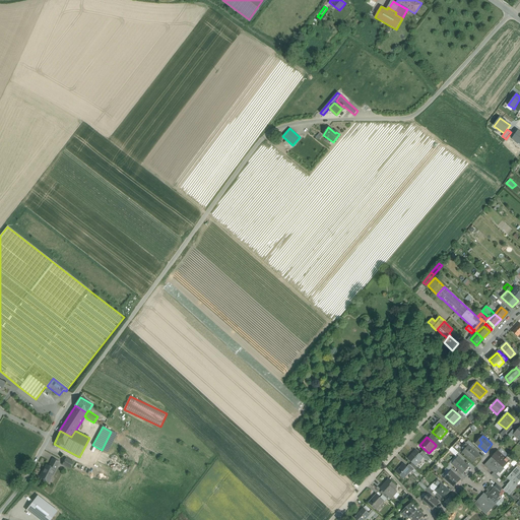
[(442,445),(436,439),(433,442),(436,445),(436,446),(439,448),(442,445)]
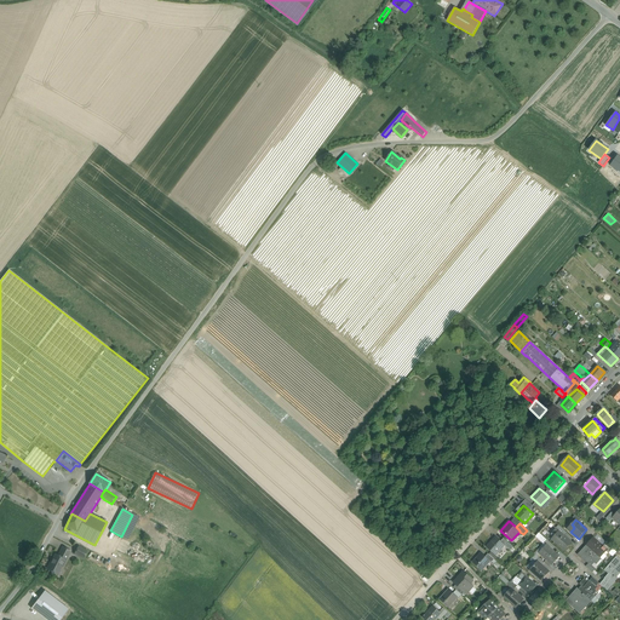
[(560,532),(564,535),(567,533),(560,526),(556,529),(560,532)]
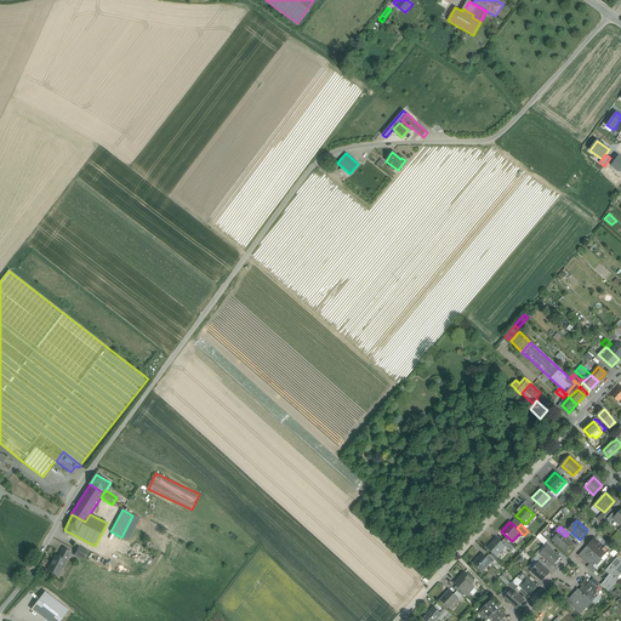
[(560,533),(553,540),(565,552),(573,543),(565,536),(560,533)]
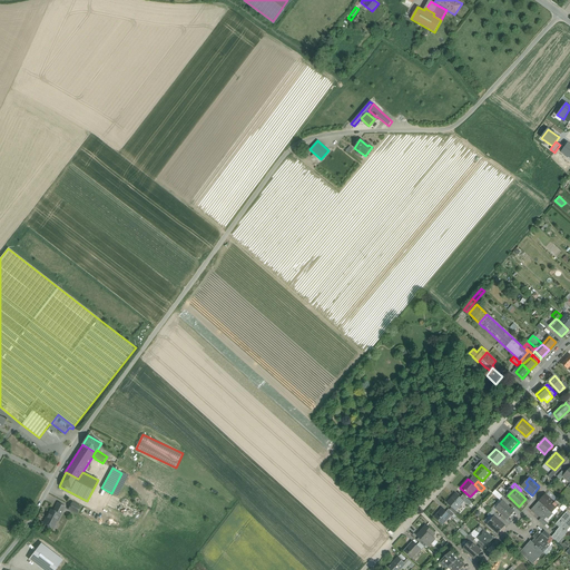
[(502,497),(495,490),(492,493),(499,500),(502,497)]
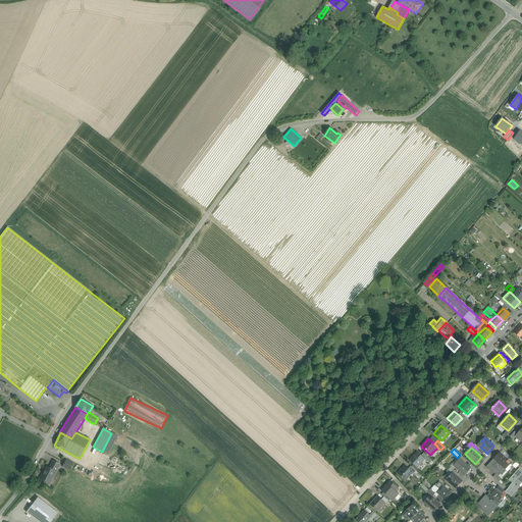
[(421,456),(417,452),(409,461),(417,468),(425,459),(421,456)]
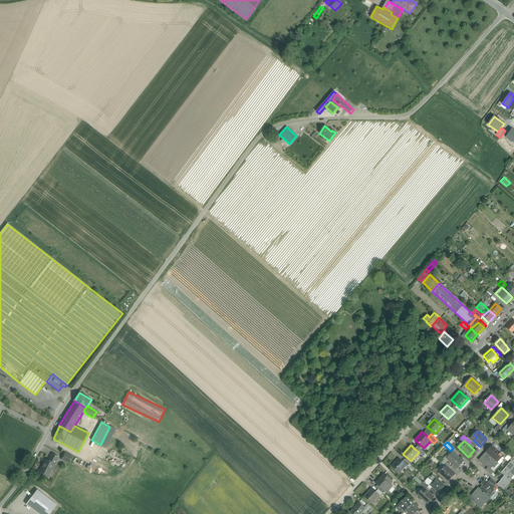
[(500,453),(492,446),(486,453),(497,463),(502,457),(505,459),(506,458),(500,453)]
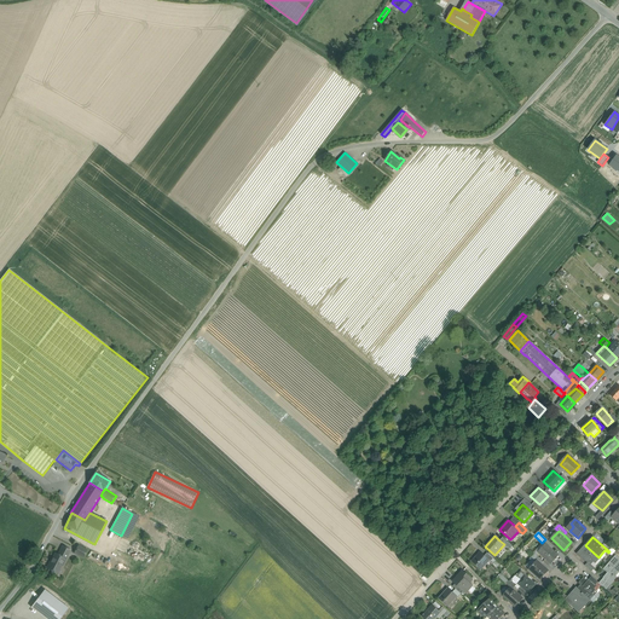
[(513,547),(503,538),(499,541),(504,544),(509,550),(513,547)]
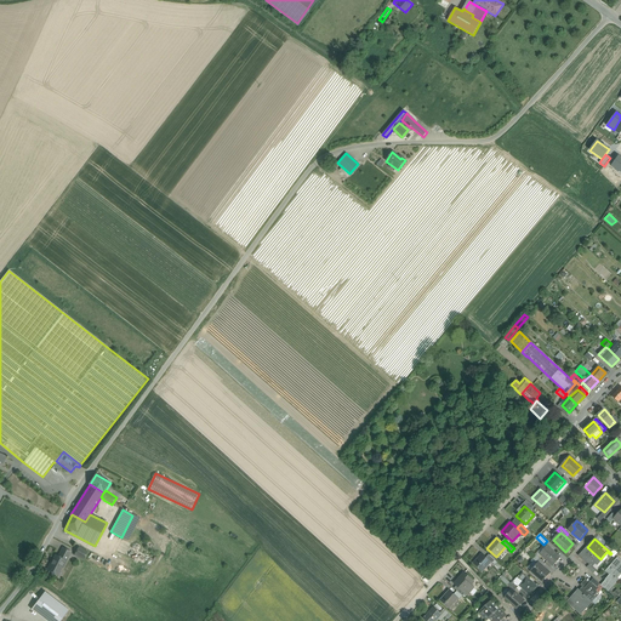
[(560,557),(547,546),(540,554),(553,565),(560,557)]
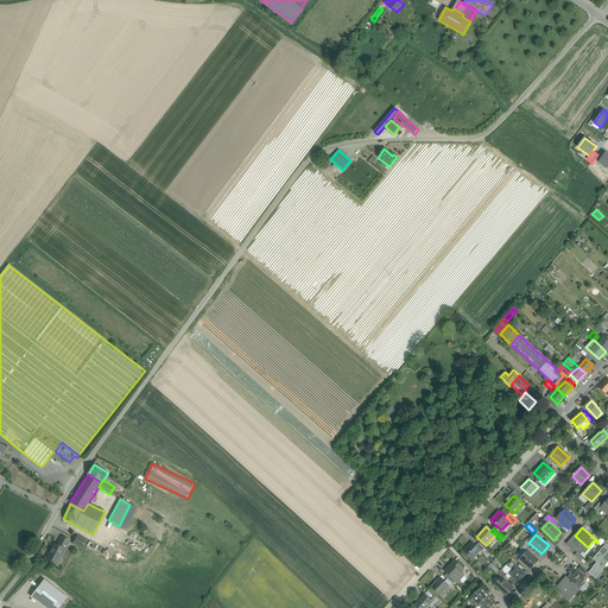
[(588,548),(575,536),(567,544),(574,550),(578,552),(580,555),(583,551),(584,553),(589,548),(588,548)]
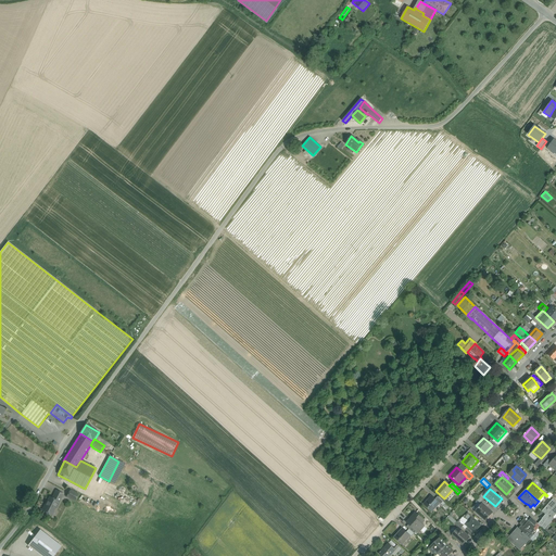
[(78,494),(71,491),(67,497),(74,501),(78,494)]
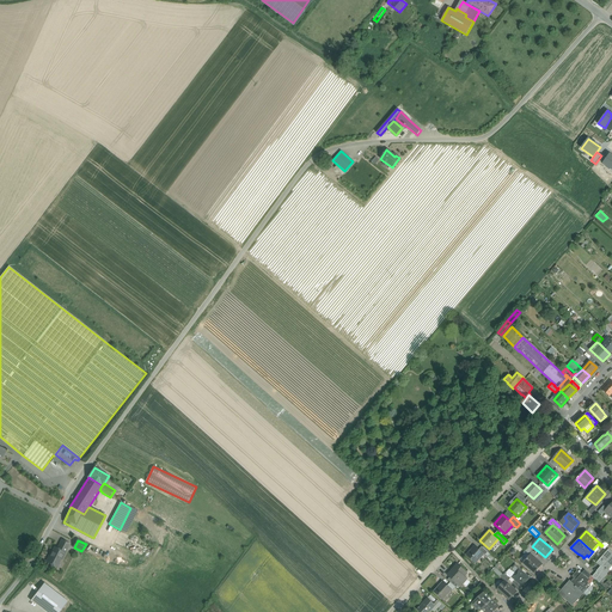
[(60,544),(57,549),(55,548),(50,557),(49,557),(47,561),(48,562),(51,564),(54,563),(59,565),(65,554),(68,549),(60,544)]
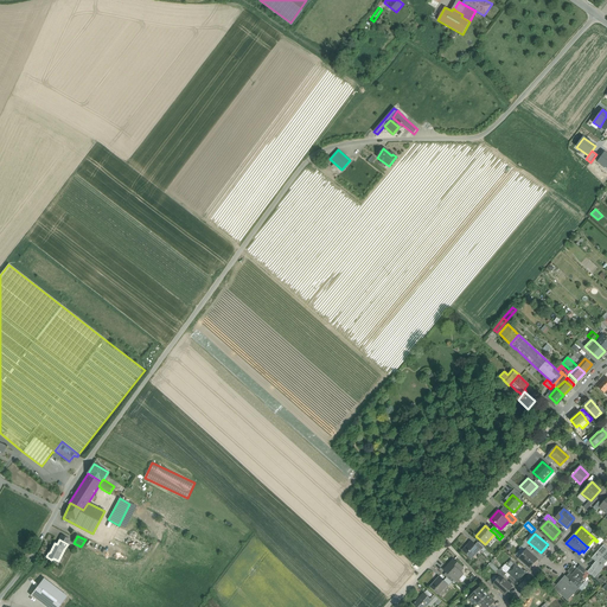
[(475,545),(471,542),(467,545),(464,551),(471,558),(479,550),(479,549),(475,545)]
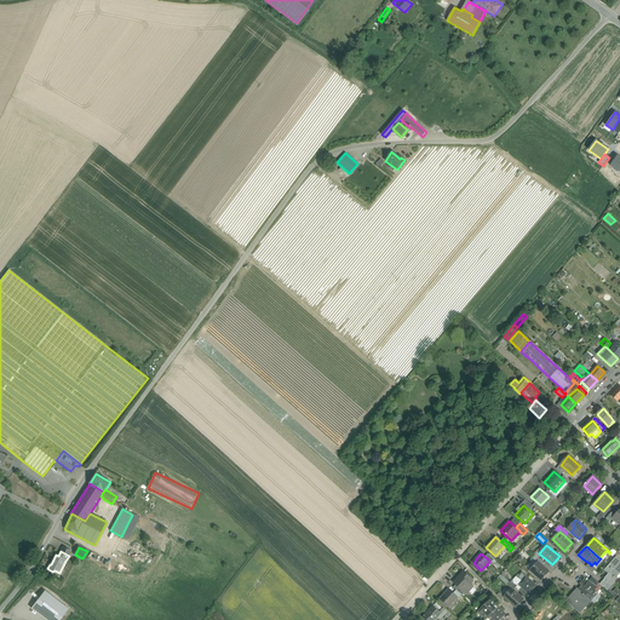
[(619,560),(616,557),(606,569),(609,573),(604,579),(606,579),(612,585),(618,579),(615,577),(619,570),(619,560)]
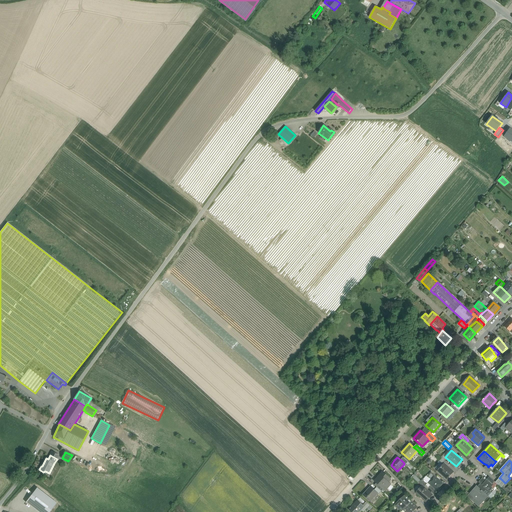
[(444,465),(438,471),(447,479),(453,472),(448,467),(444,464),(444,465)]
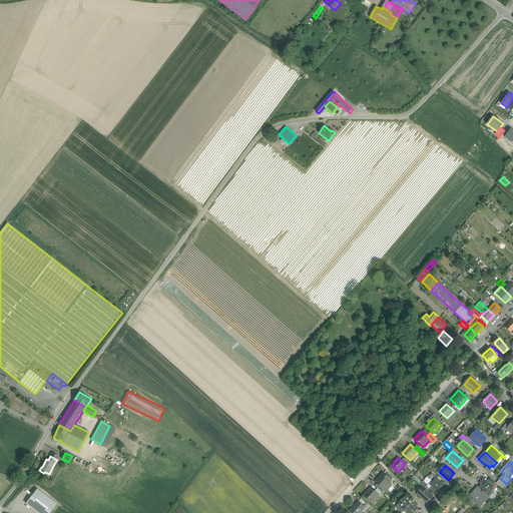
[(391,480),(384,473),(376,482),(377,484),(385,490),(386,492),(391,486),(388,483),(391,480)]
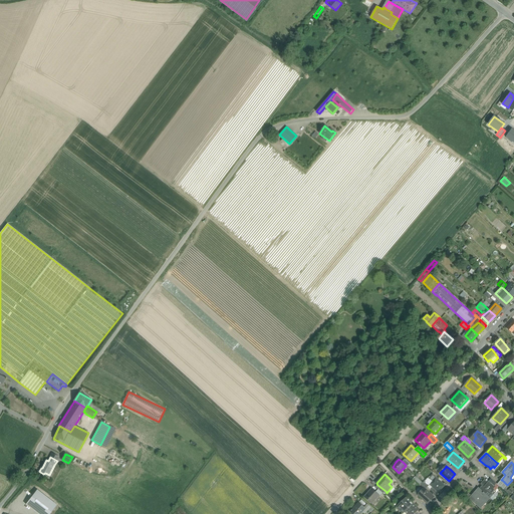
[(445,486),(436,478),(433,482),(430,485),(433,488),(439,493),(445,486)]
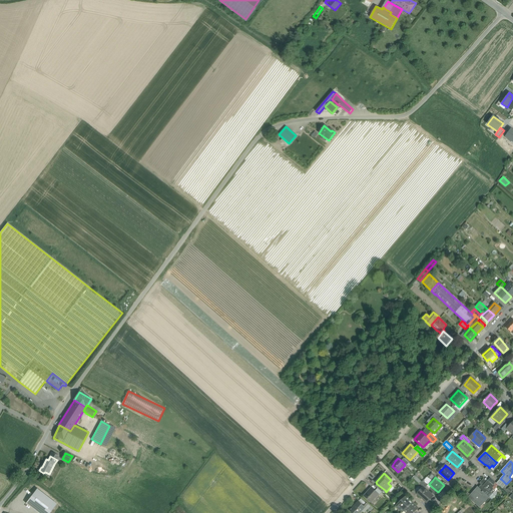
[(487,482),(484,479),(480,483),(482,485),(479,488),(489,497),(492,494),(491,492),(493,489),(492,488),(494,486),(494,485),(493,485),(488,481),(487,482)]
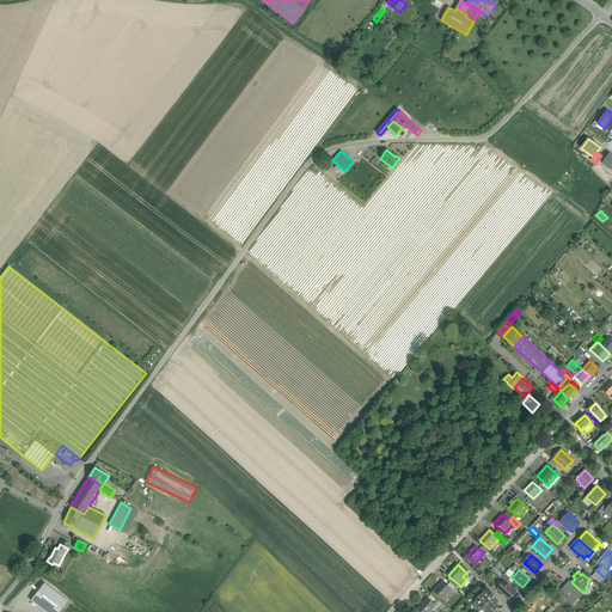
[(604,577),(598,571),(593,577),(599,582),(604,577)]
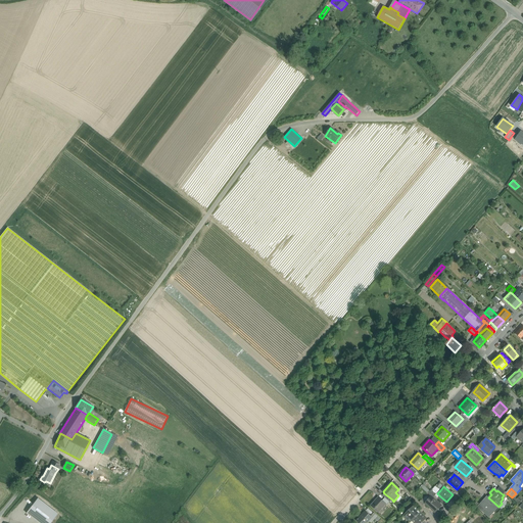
[(392,500),(384,493),(382,495),(385,497),(389,503),(392,500)]
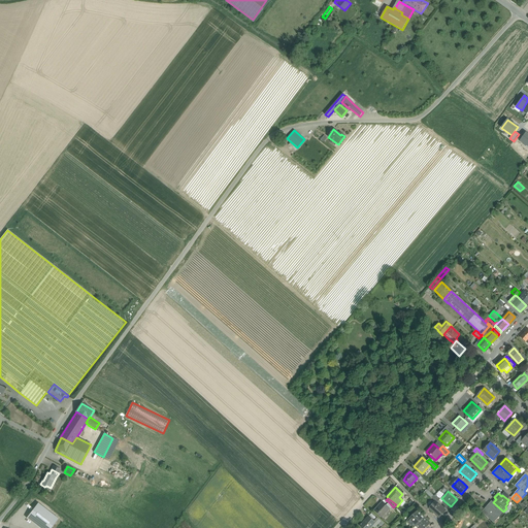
[(387,505),(382,501),(374,510),(382,518),(383,517),(382,516),(385,513),(386,514),(390,509),(391,509),(387,505)]
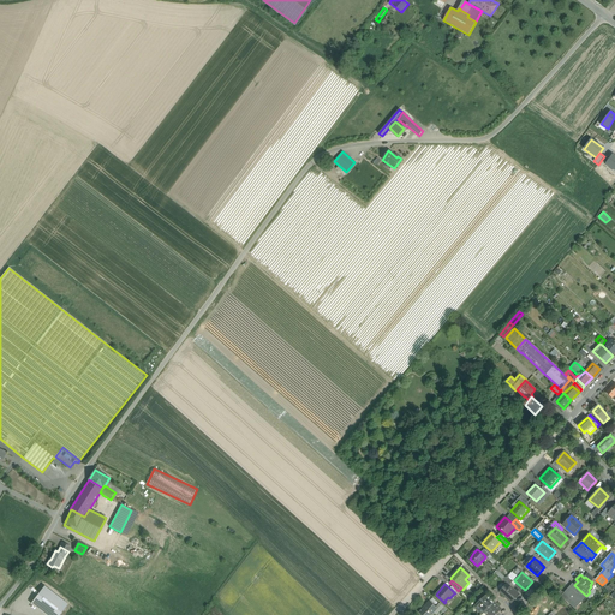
[(509,585),(507,584),(500,592),(512,603),(519,595),(509,585)]
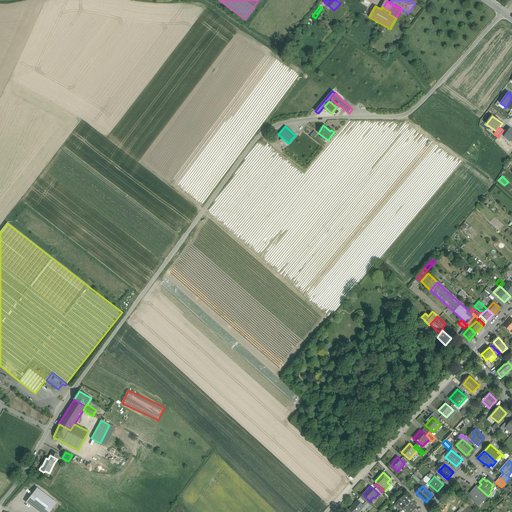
[(488,496),(478,487),(477,486),(469,494),(467,496),(468,497),(479,507),(488,496)]
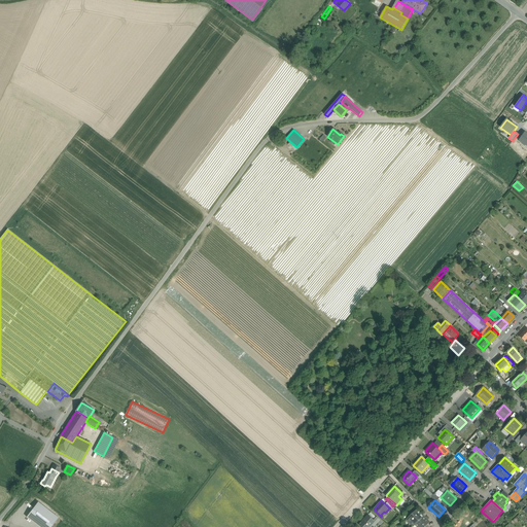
[(27,518),(40,526),(51,526),(60,517),(38,502),(27,518)]
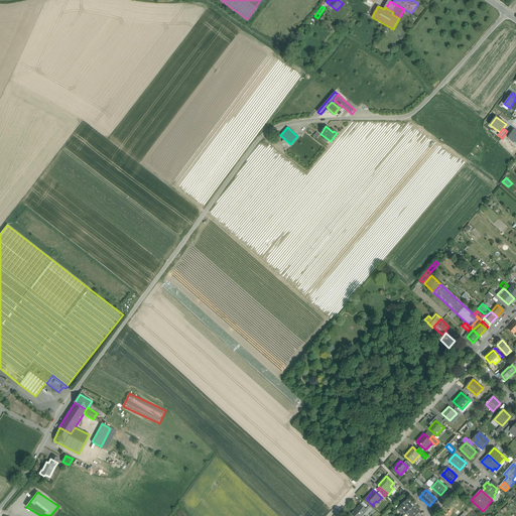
[(415,506),(408,499),(398,509),(405,515),(415,506)]
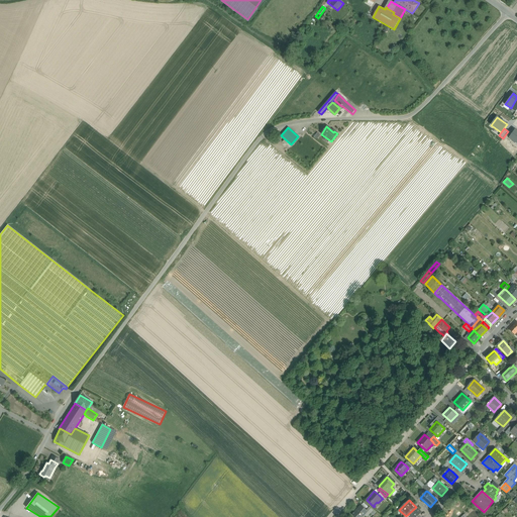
[(362,505),(352,515),(354,516),(363,516),(369,512),(362,505)]
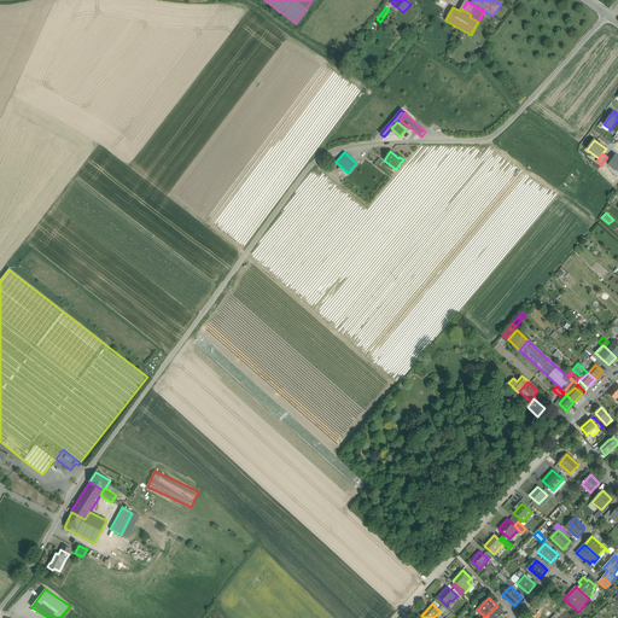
[(485,617),(484,617),(499,617),(501,616),(503,613),(497,606),(485,617)]
